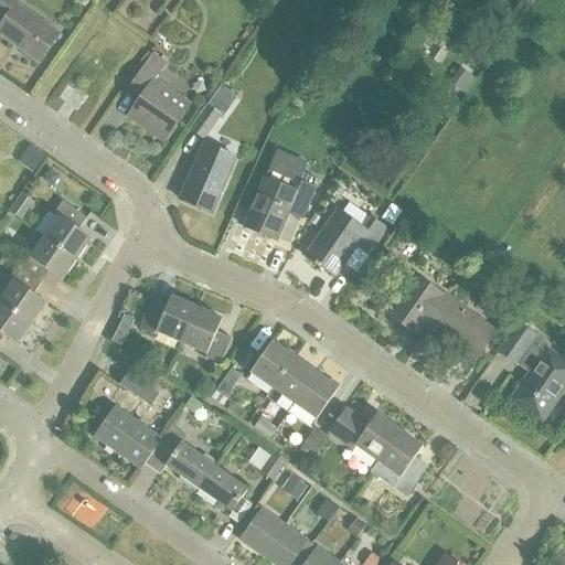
[(0,27),(0,34),(40,63),(60,34),(17,4),(19,0),(1,0),(0,2),(0,19),(4,22),(0,27)]
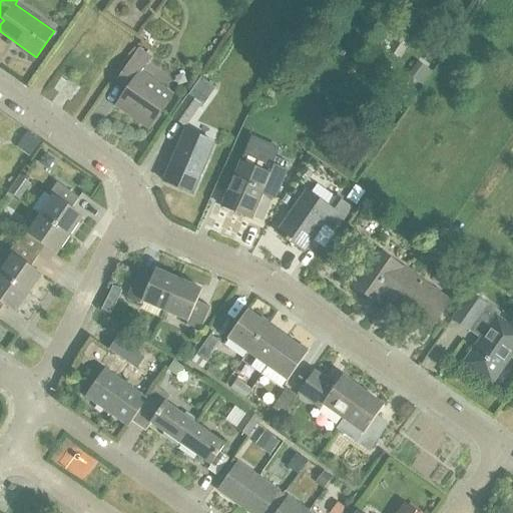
[(134,110),(153,123),(171,96),(139,73),(150,58),(138,49),(117,80),(129,88),(117,105),(131,115),(134,110)]
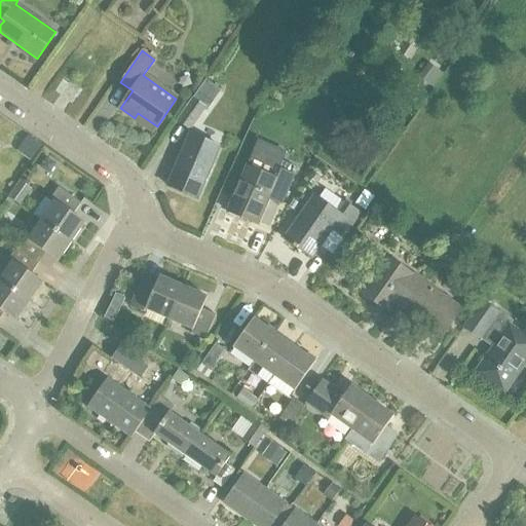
[(431,60),(421,77),(439,86),(448,69),(431,60)]
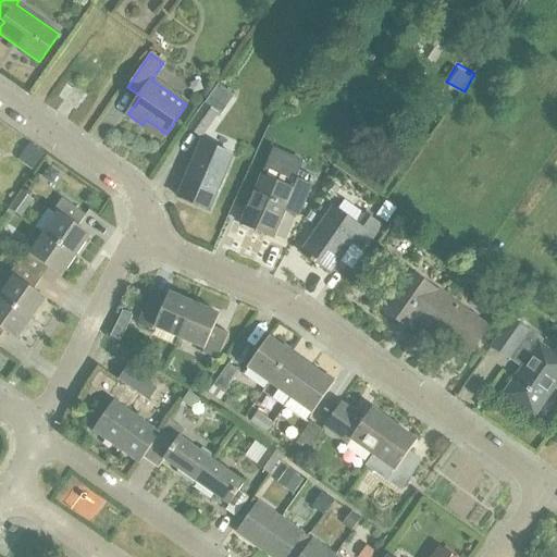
[(221,115),(235,97),(219,85),(188,128),(201,138),(219,114),(221,115)]
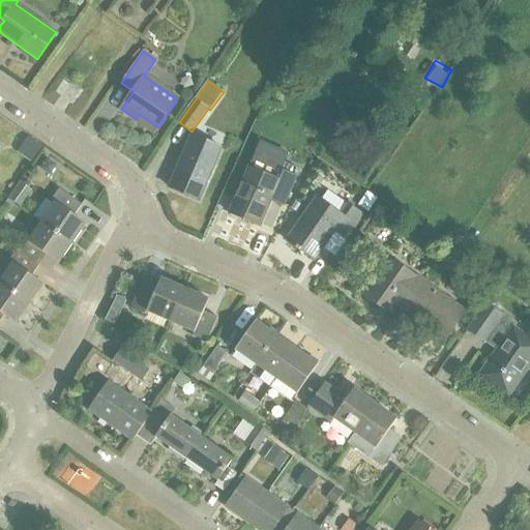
[(170,187),(199,200),(222,147),(192,135),(170,187)]
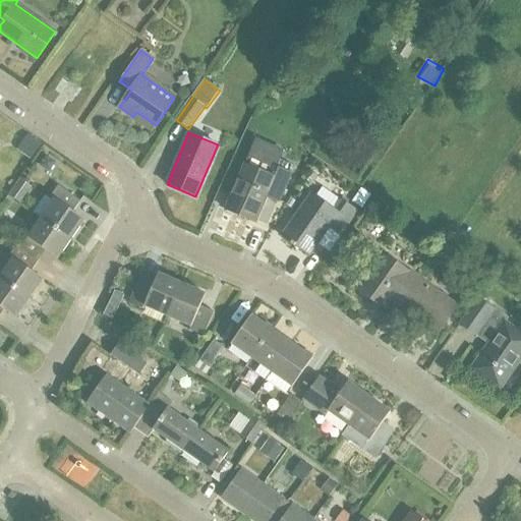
[(279,200),(291,174),(273,166),(269,176),(243,166),(225,209),(254,222),(267,195),(279,200)]
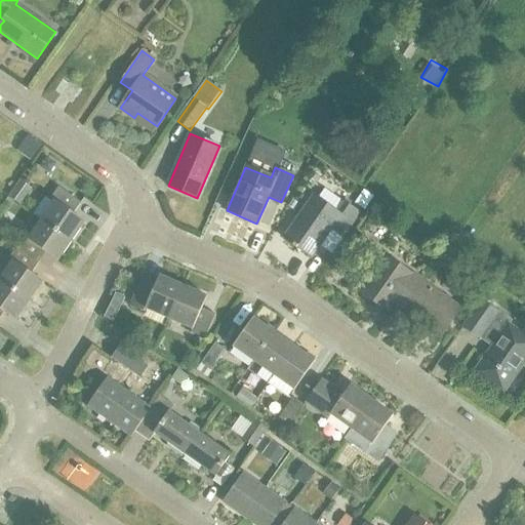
[(55,201),(42,220),(72,241),(85,221),(74,213),(81,203),(59,187),(51,198),(55,201)]
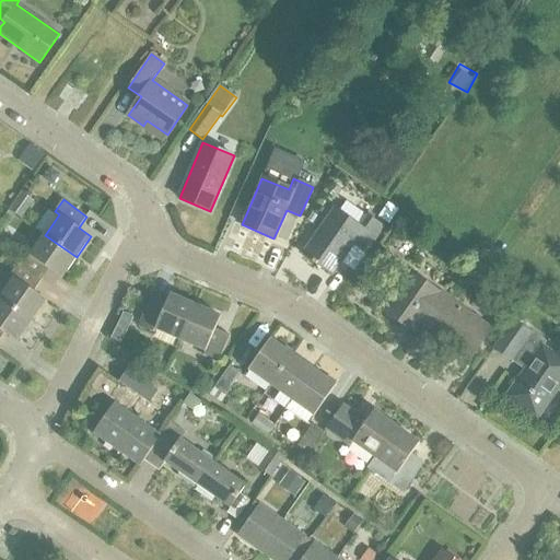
[(366,253),(384,228),(368,216),(360,226),(335,209),(303,253),(334,275),(354,244),(366,253)]
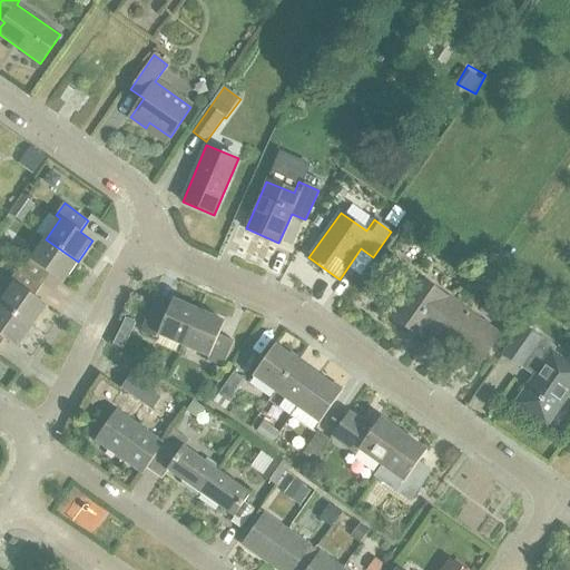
[(27,257),(19,268),(42,285),(50,274),(64,283),(78,262),(46,239),(31,259),(27,257)]
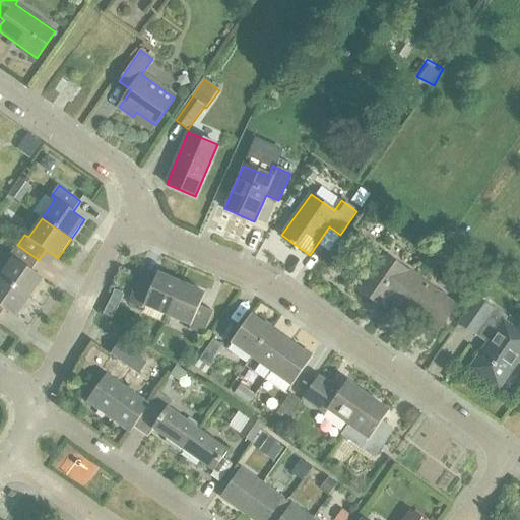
[(13,258),(0,276),(0,277),(29,298),(44,278),(31,270),(39,260),(17,245),(9,255),(13,258)]
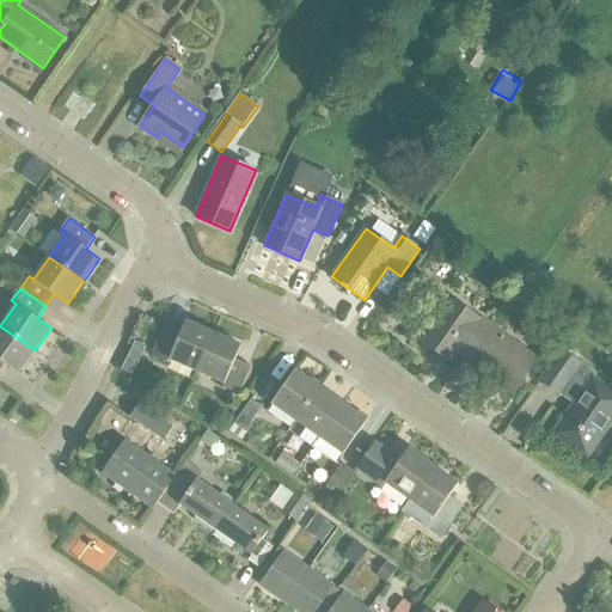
[(484,373),(513,393),(537,359),(451,299),(422,341),(445,356),(453,344),(487,368),(484,373)]
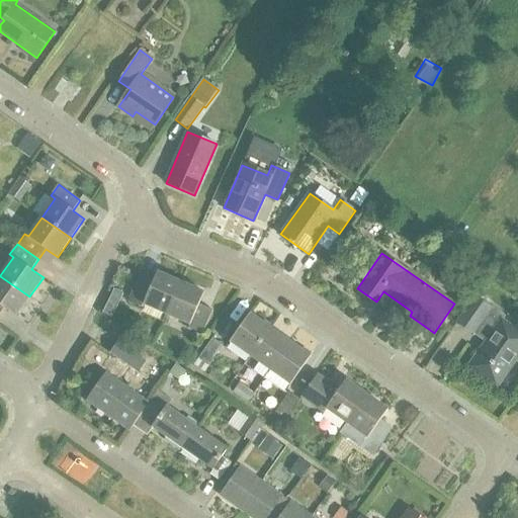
[(144,304),(167,314),(181,282),(158,272),(153,283),(139,277),(127,301),(142,308),(144,304)]
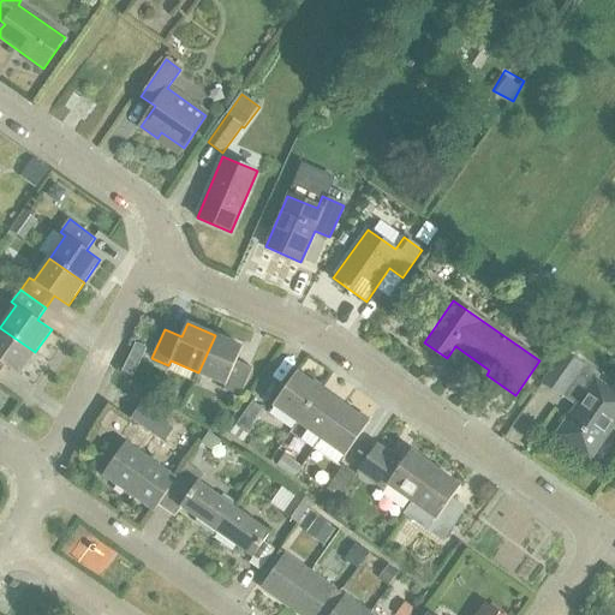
[(35,352),(0,328),(0,371),(5,365),(19,375),(35,352)]
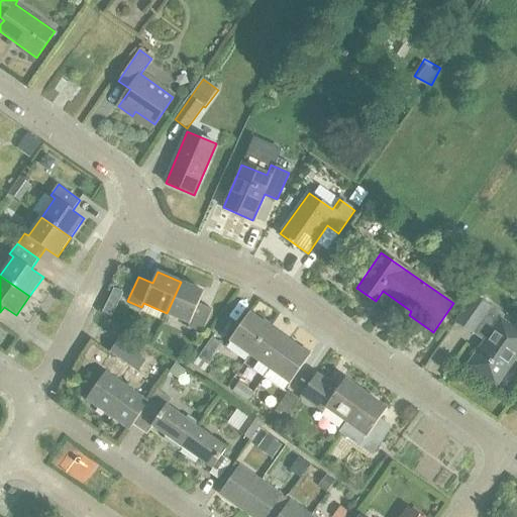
[(181,282),(167,313),(189,323),(188,327),(201,333),(211,309),(198,303),(203,292),(181,282)]
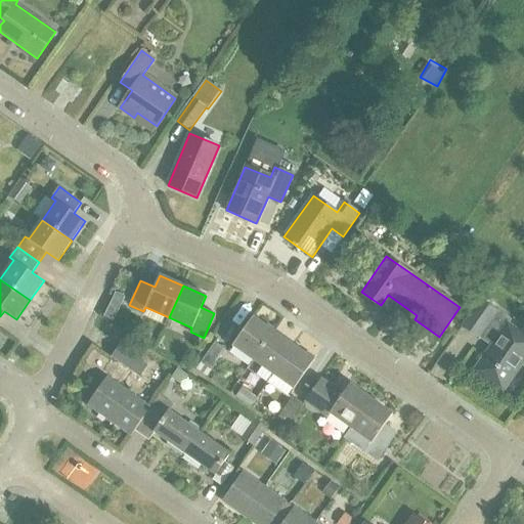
[(475,372),(503,392),(523,361),(523,335),(510,324),(513,320),(482,298),(463,325),(492,347),(475,372)]
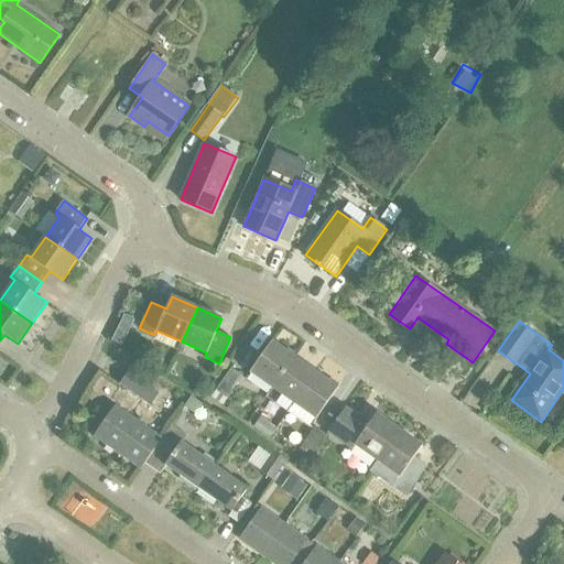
[(251,373),(273,389),(296,356),(274,340),(251,373)]
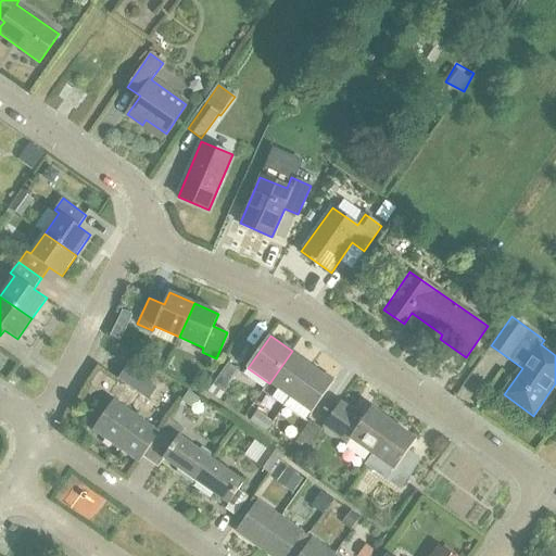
[(269,383),(291,399),(313,366),(292,351),(269,383)]
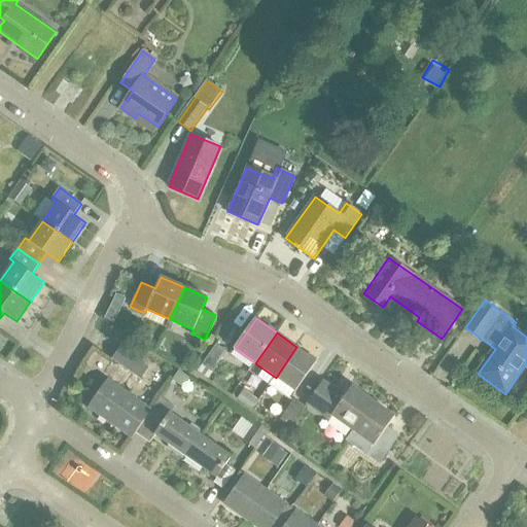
[(203,364),(213,372),(227,352),(217,344),(203,364)]
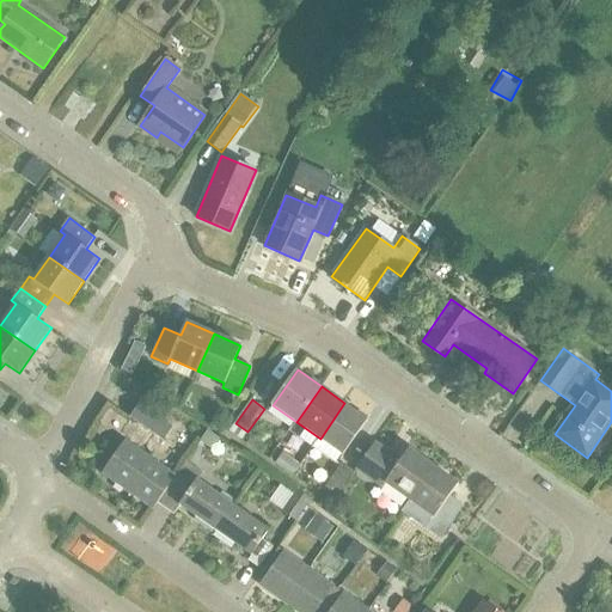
[(130,417),(164,441),(173,427),(140,403),(130,417)]
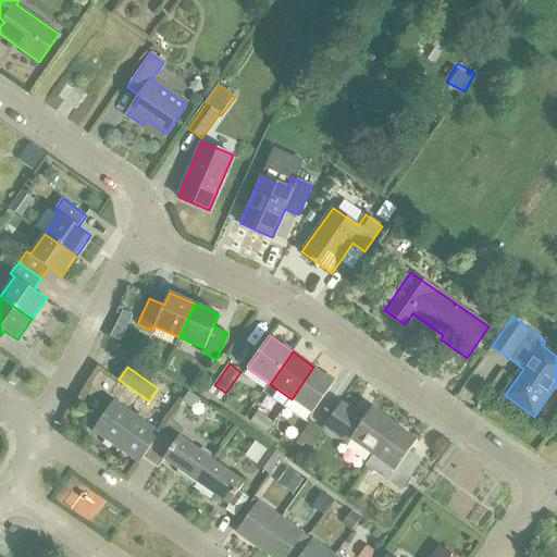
[(313,367),(292,399),(312,415),(335,382),(313,367)]
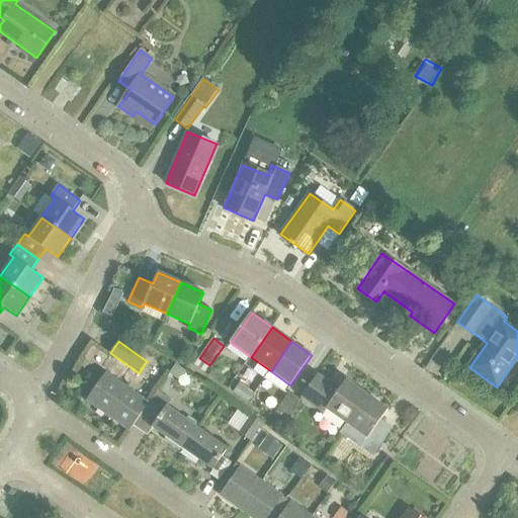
[(130,431),(134,426),(150,403),(106,372),(86,402),(130,431)]
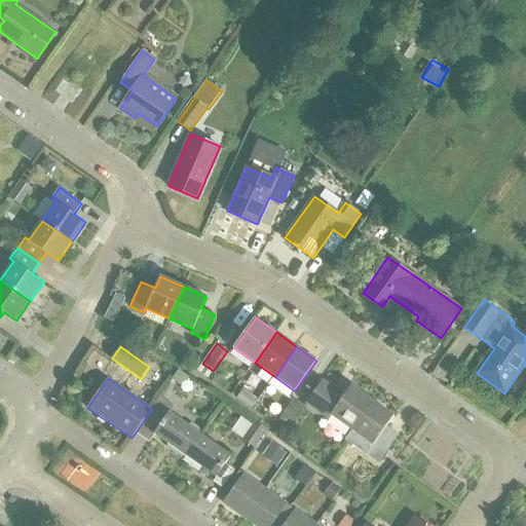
[(332,414),(352,429),(372,401),(351,385),(344,396),(322,380),(306,403),(330,418),(332,414)]
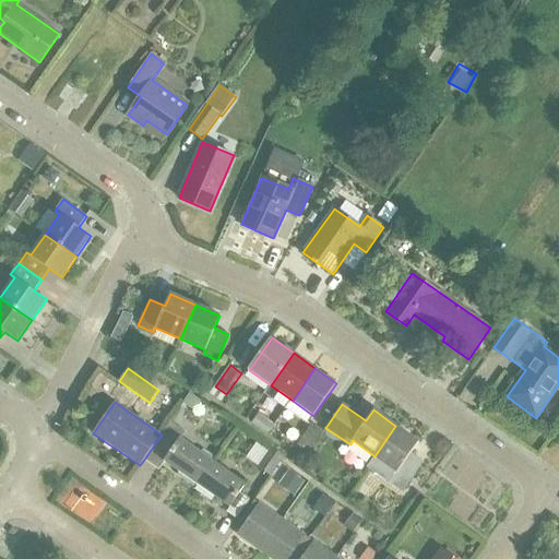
[(251,424),(266,435),(274,426),(258,415),(251,424)]
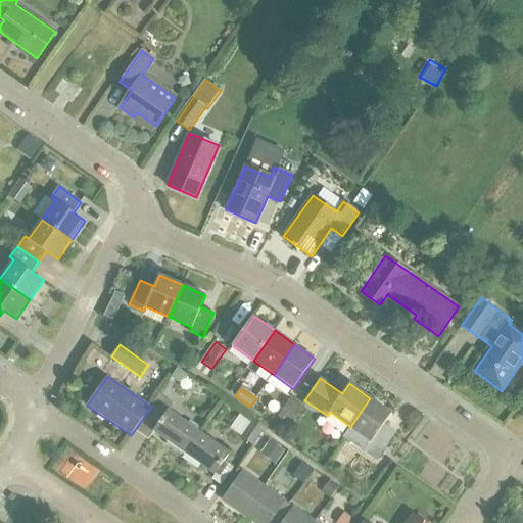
[(153,432),(185,454),(200,431),(169,410),(173,403),(159,394),(151,407),(135,430),(148,439),(153,432)]
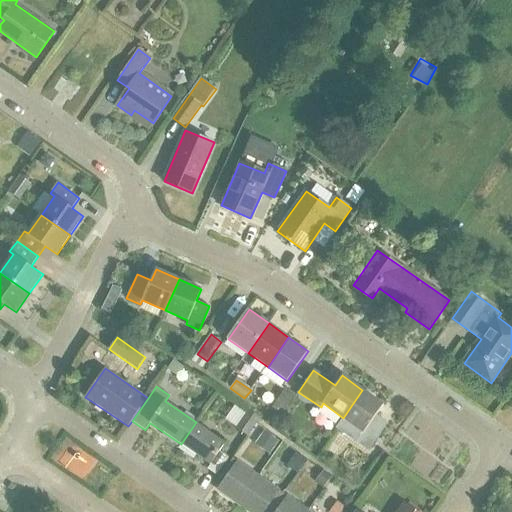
[(273,407),(283,414),(297,394),(287,387),(273,407)]
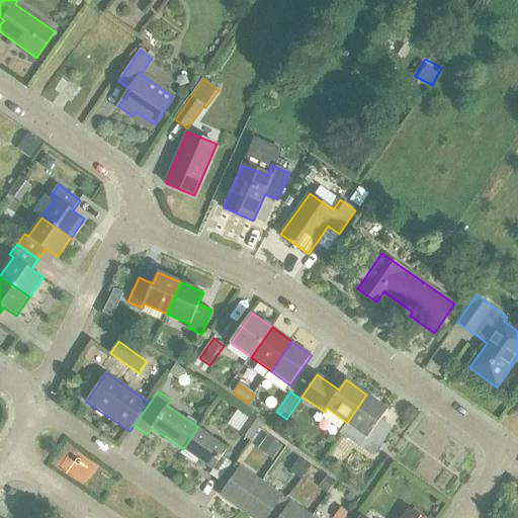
[(366,395),(347,423),(340,432),(373,455),(393,427),(380,419),(387,409),(366,395)]
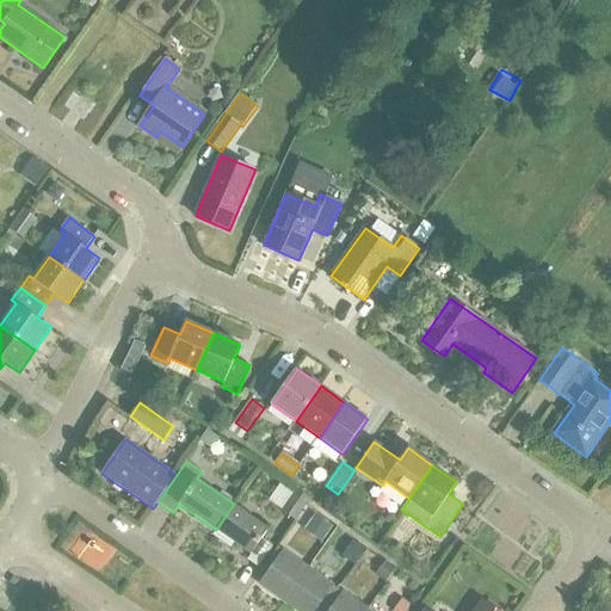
[(283,511),(296,520),(310,499),(297,489),(283,511)]
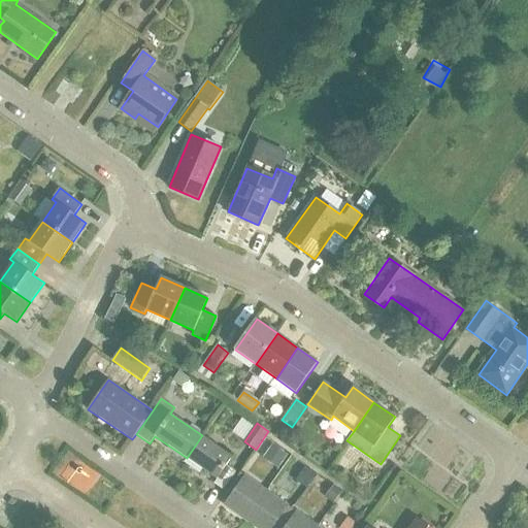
[(202,435),(187,458),(218,479),(233,457),(202,435)]
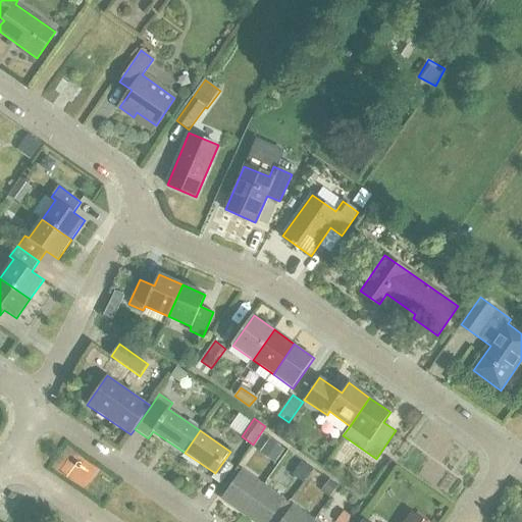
[(222,500),(244,514),(264,485),(238,467),(224,486),(229,489),(222,500)]
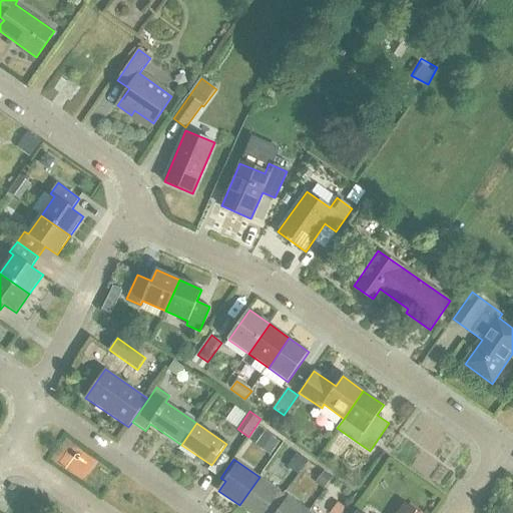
[(264,512),(268,508),(272,511),(285,494),(260,477),(239,505),(249,512),(264,512)]
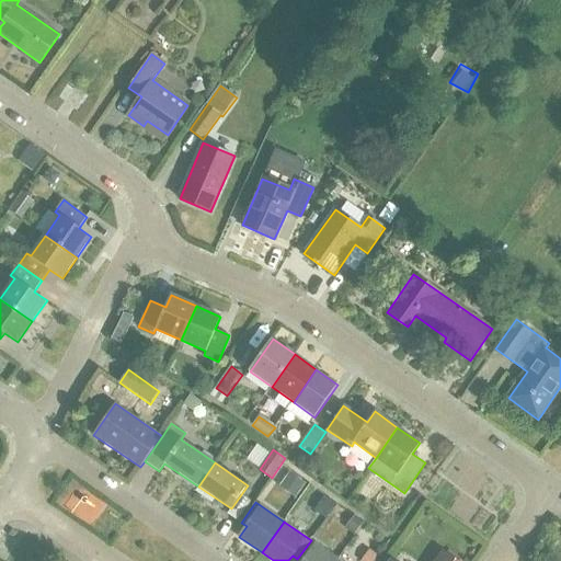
[(336,560),(339,560),(311,540),(297,559),(299,560),(336,560)]
